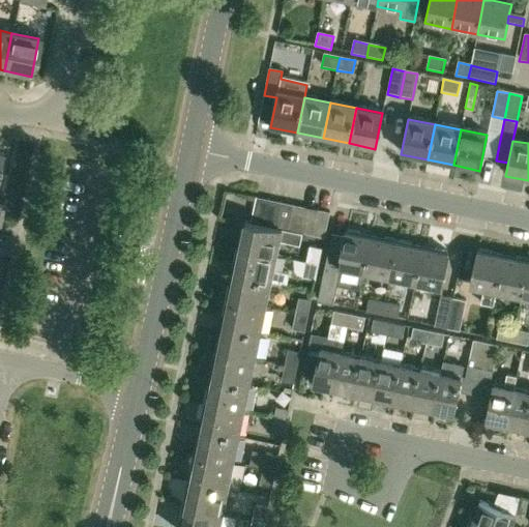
[(268,201),(257,199),(256,199),(251,224),(263,227),(268,201)]
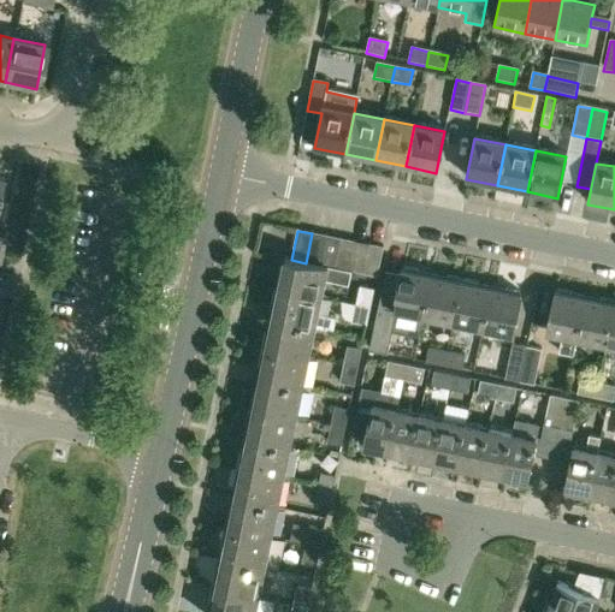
[(319,266),(326,237),(312,233),(306,263),(319,266)]
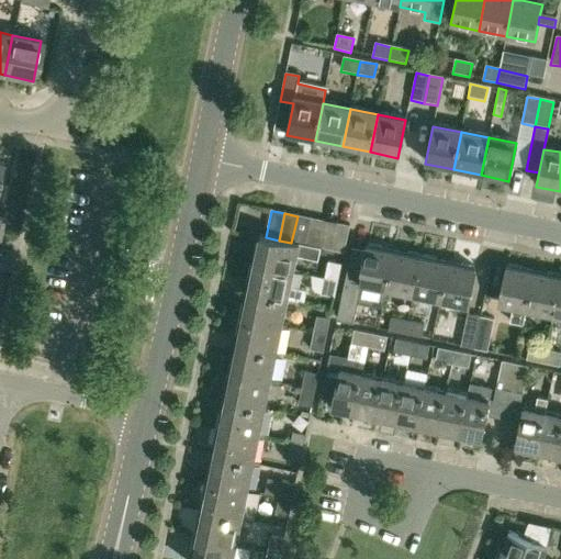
[(304,246),(311,219),(298,216),(291,243),(304,246)]
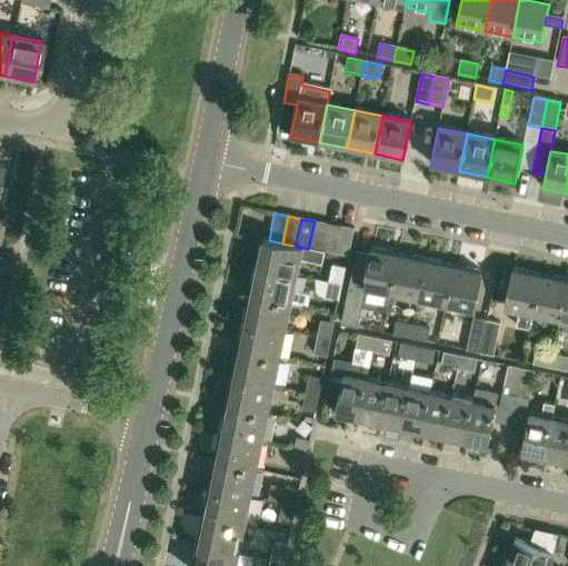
[(321,251),(327,225),(315,221),(308,249),(321,251)]
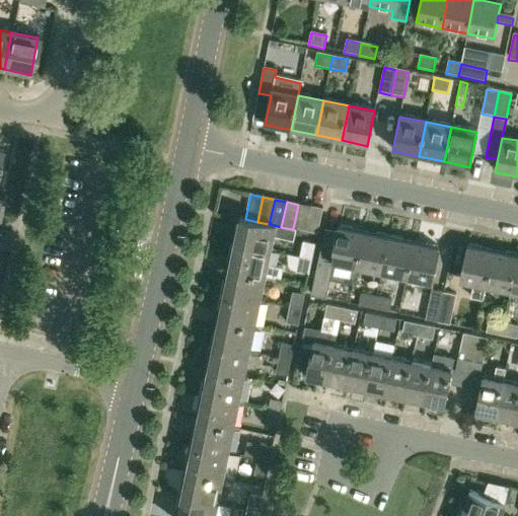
[(305,232),(310,207),(298,205),(293,229),(305,232)]
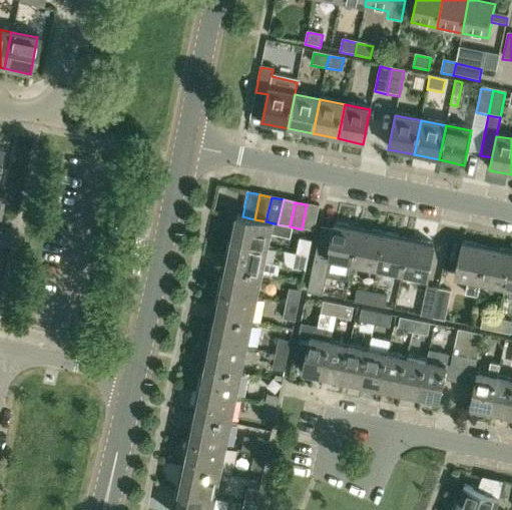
[(319,207),(307,204),(302,229),(314,231),(319,207)]
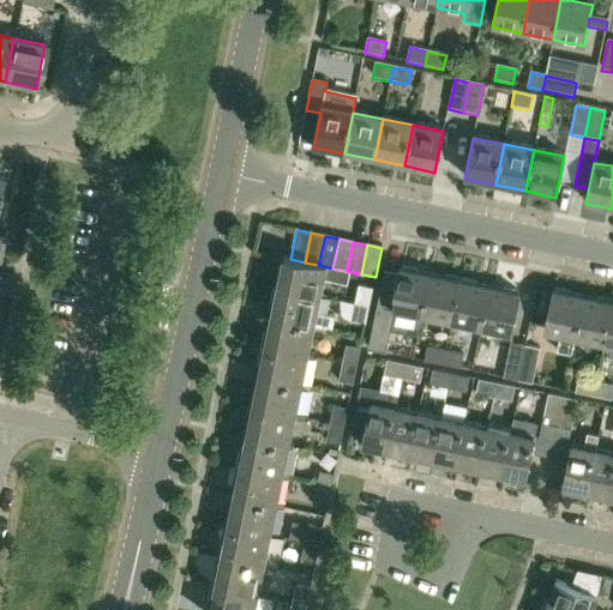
[(347,271),(332,269),(318,265),(305,263),(290,259),(284,258),(282,267),(278,266),(274,288),(320,297),(324,282),(343,285),(347,271)]
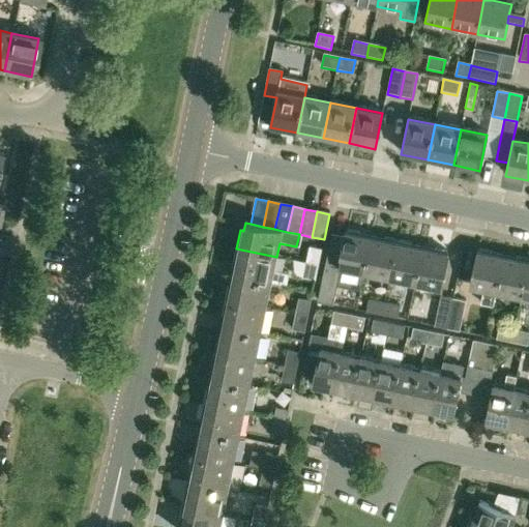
[(363,273),(372,238),(345,233),(343,244),(330,241),(318,302),(331,305),(340,268),(363,273)]
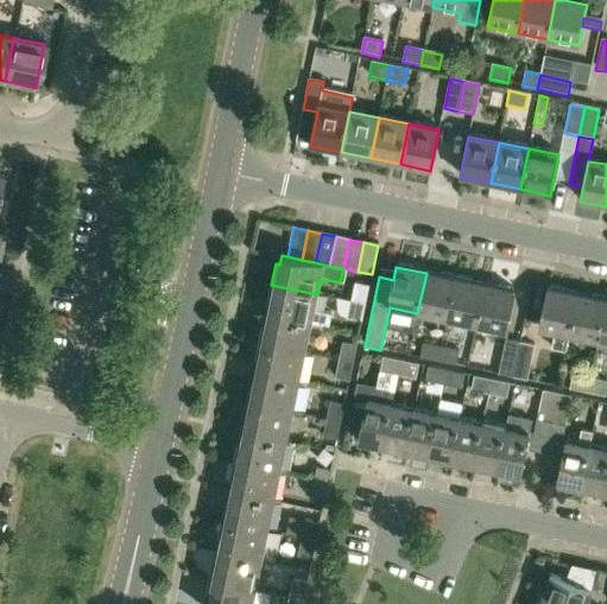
[(0,291),(10,293),(14,274),(0,271),(0,291)]
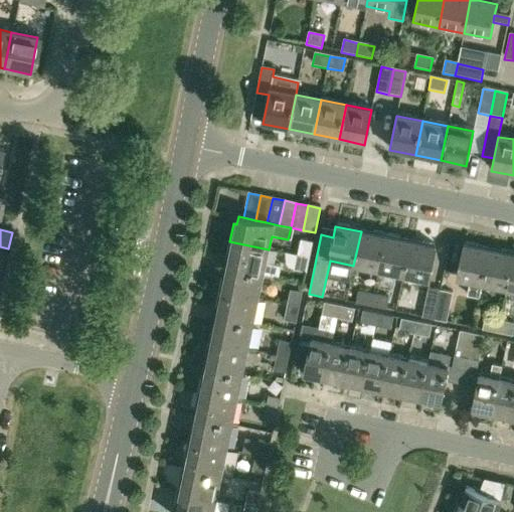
[(378,271),(385,236),(361,231),(353,266),(378,271)]
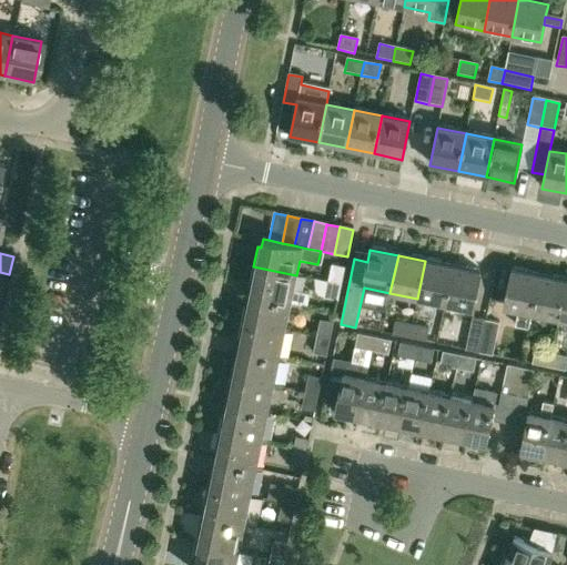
[(445,304),(453,266),(425,261),(417,299),(445,304)]
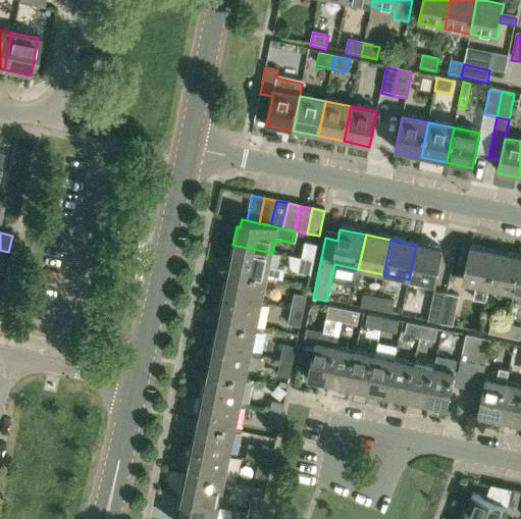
[(146,242),(138,241),(135,257),(143,259),(146,242)]
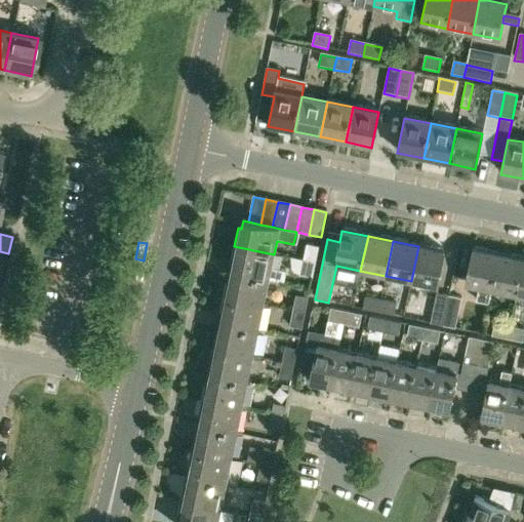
[(303,261),(315,264),(319,248),(307,245),(303,261)]
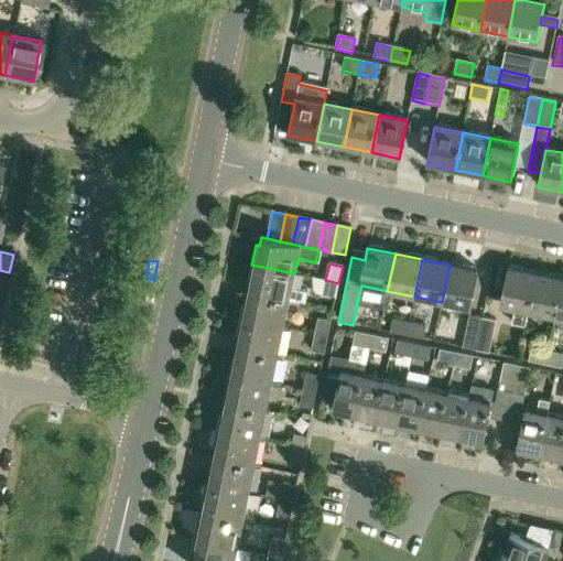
[(291,289),(294,273),(251,265),(247,284),(250,286),(249,293),(288,301),(304,304),(306,292),(291,289)]
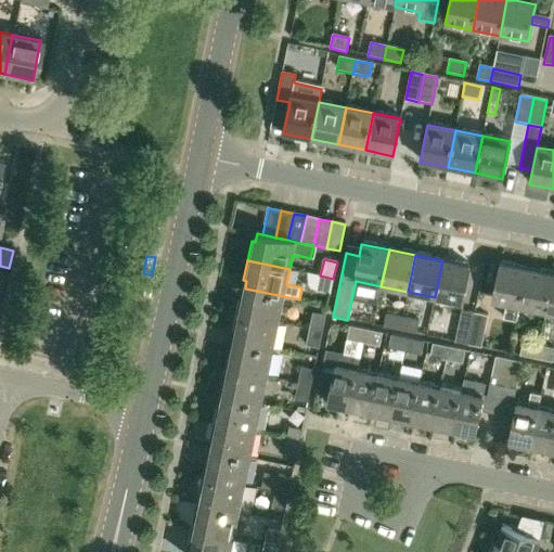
[(442,260),(435,297),(462,304),(469,266),(442,260)]
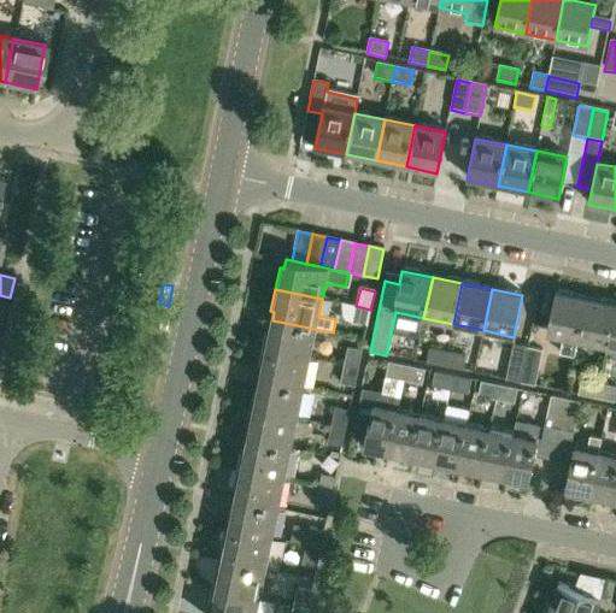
[(574,358),(578,341),(586,299),(556,293),(547,334),(563,337),(559,354),(574,358)]
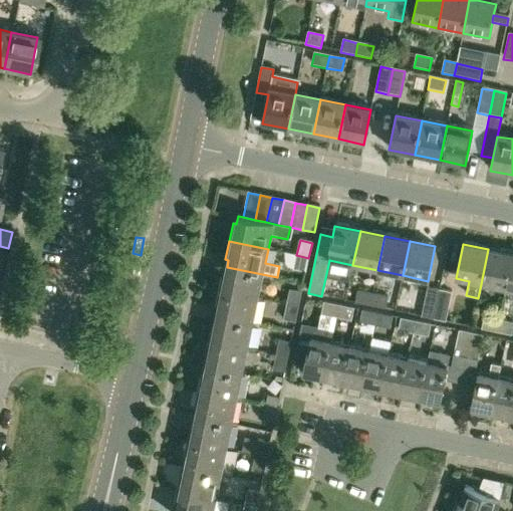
[(506,289),(512,254),(488,249),(481,284),(506,289)]
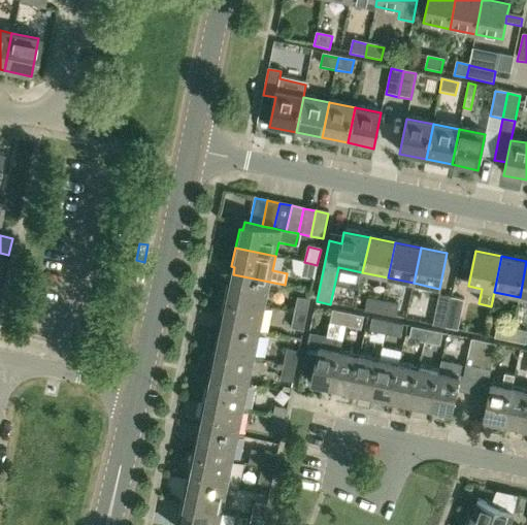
[(314,281),(317,265),(304,262),(301,277),(314,281)]
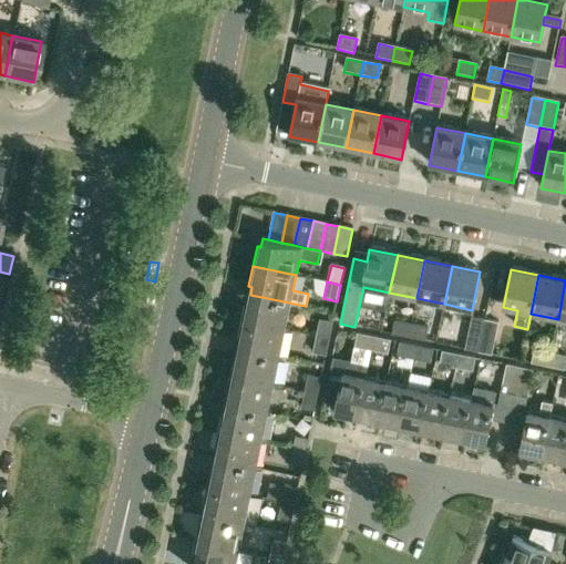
[(284,330),(289,303),(250,295),(249,303),(245,301),(240,321),(284,330)]
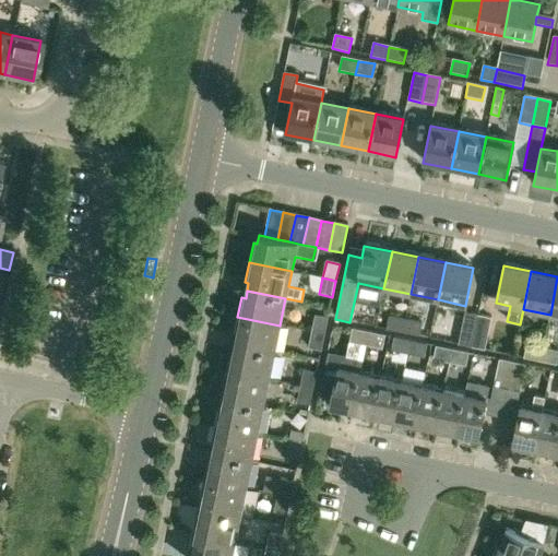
[(476,320),(477,317),(464,314),(458,345),(471,347),(476,320)]
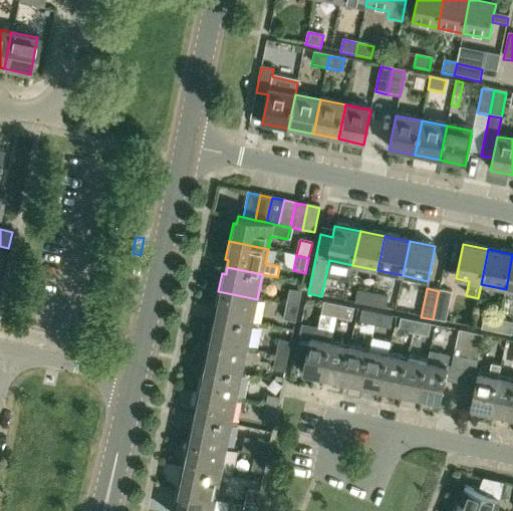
[(286,305),(298,308),(301,293),(289,290),(286,305)]
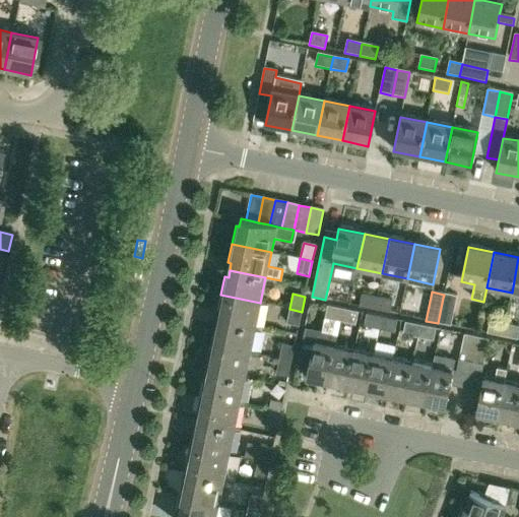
[(255,328),(260,303),(220,295),(216,313),(220,314),(219,321),(255,328)]
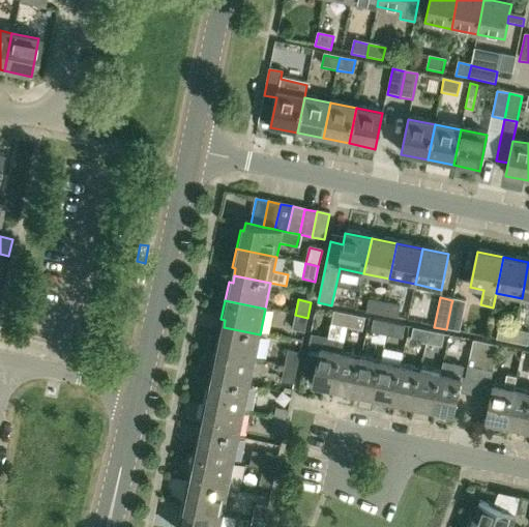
[(382,316),(384,303),(369,300),(365,313),(382,316)]
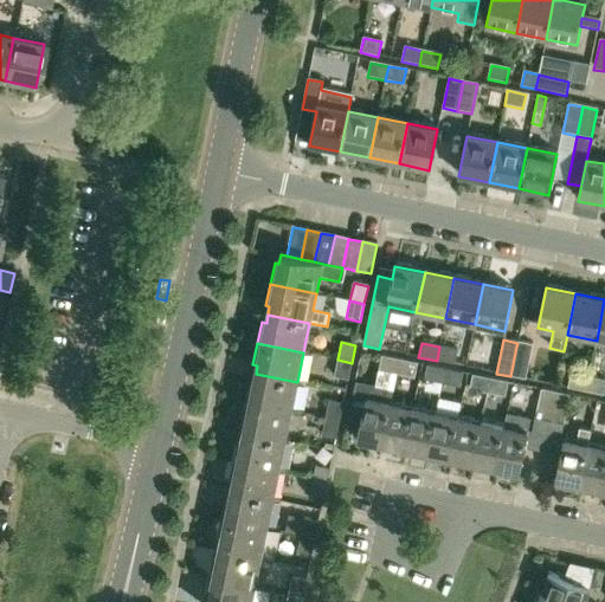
[(516,347),(510,376),(525,380),(532,345),(517,343),(516,347)]
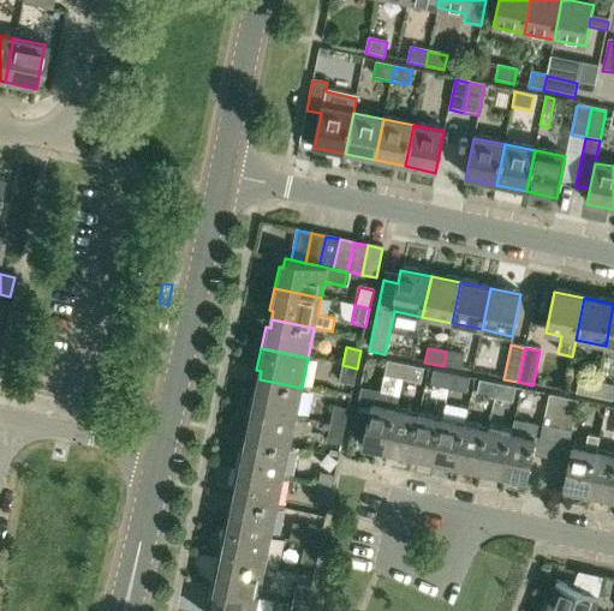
[(446,352),(443,366),(462,370),(464,355),(446,352)]
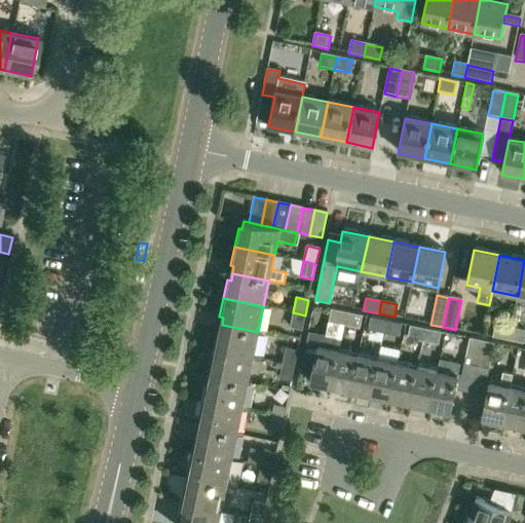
[(344,326),(346,313),(331,310),(329,323),(344,326)]
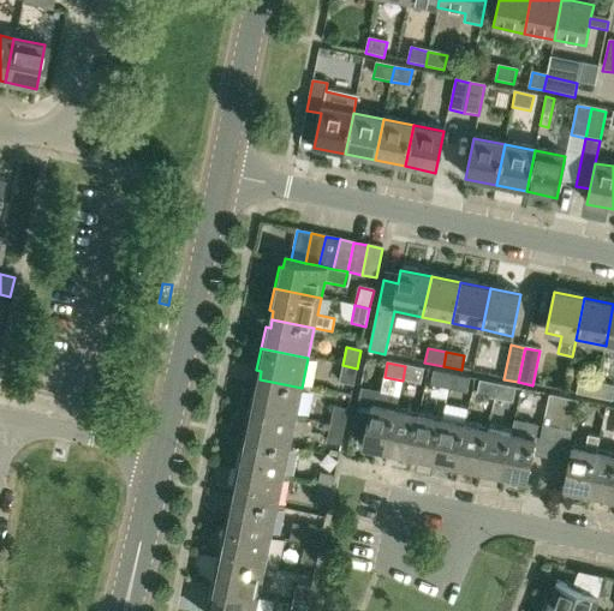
[(353,387),(357,369),(343,365),(339,383),(353,387)]
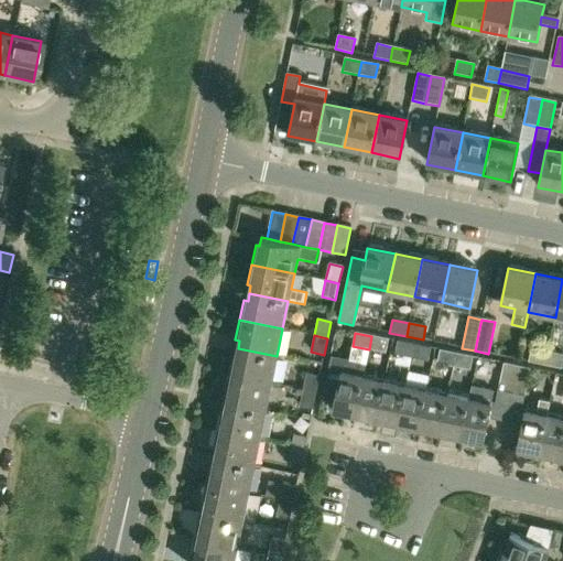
[(371,336),(369,349),(386,353),(388,340),(371,336)]
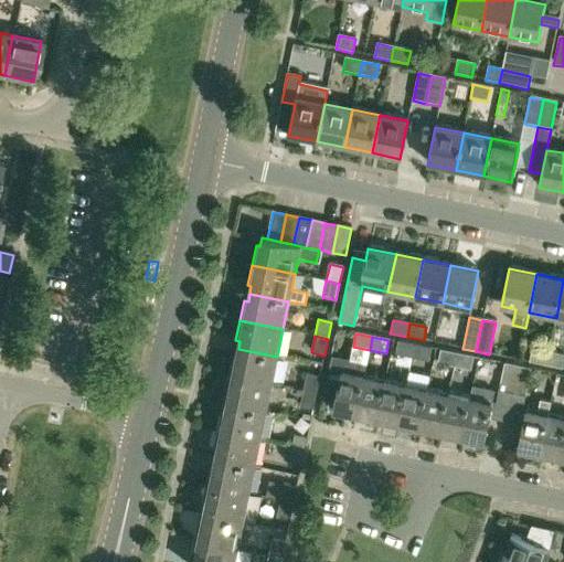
[(412,359),(415,346),(397,342),(395,356),(412,359)]
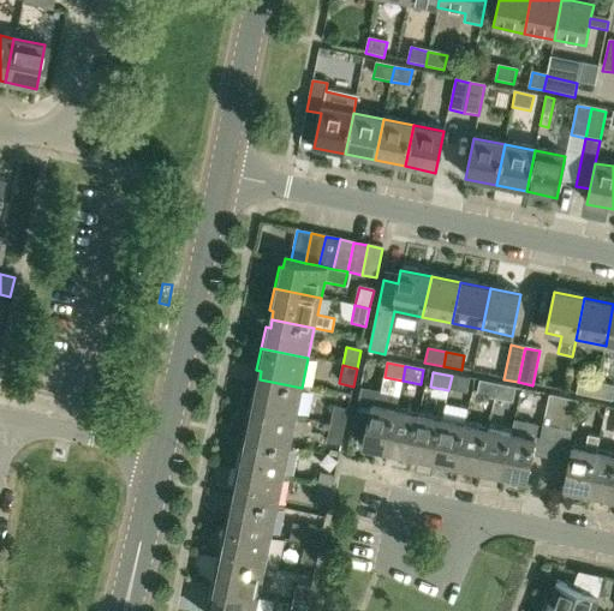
[(452,376),(448,390),(466,394),(470,379),(452,376)]
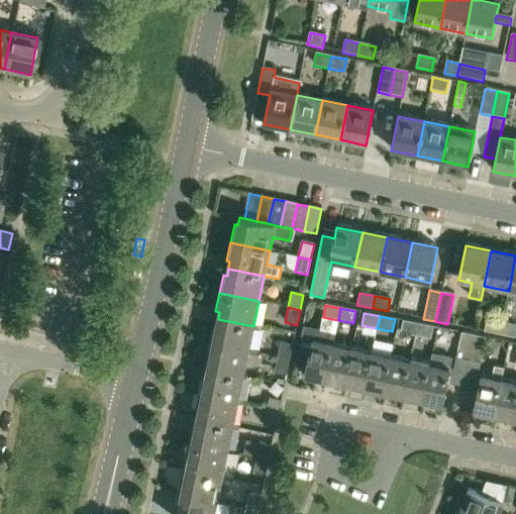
[(248,351),(253,326),(218,319),(216,326),(213,325),(209,343),(248,351)]
